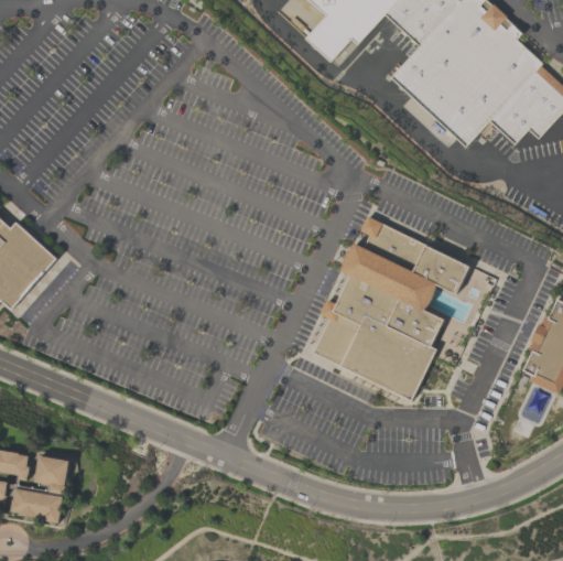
[(484,0),(490,6),(493,4),(506,17),(505,19),(511,24),(506,31),(542,64),(540,67),(562,88),(562,115),(561,114),(537,140),(527,131),(513,146),(487,121),(464,148),(389,78),(418,47),(383,17),(356,46),(349,40),(328,63),(303,39),(325,15),(307,0),(484,0)]
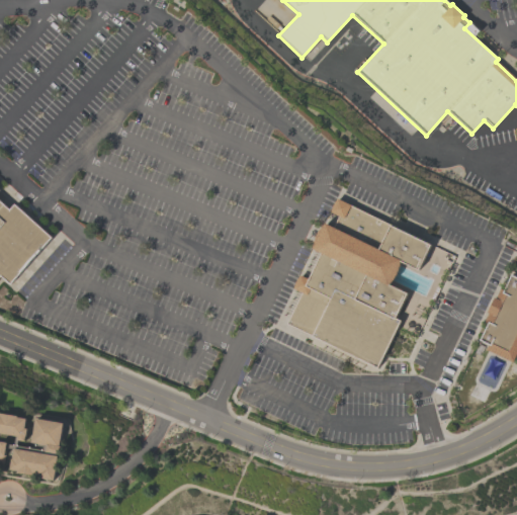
[(0,190),(52,237),(9,284),(3,279),(0,282),(0,190)]
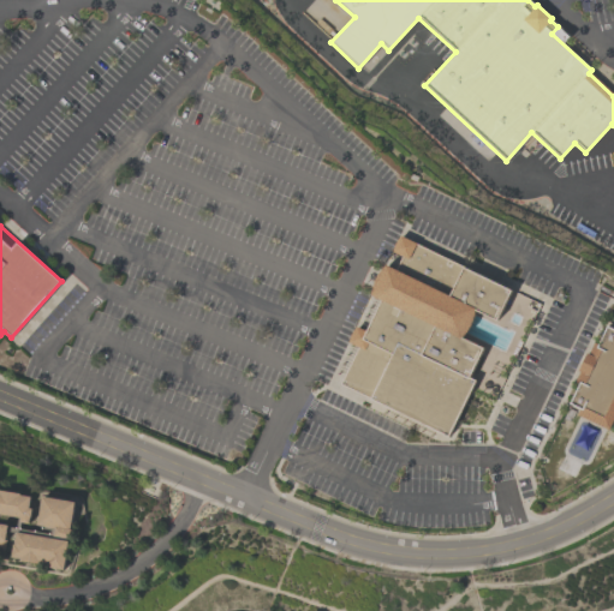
[(404,234),(519,285),(453,435),(337,384),(404,234)]
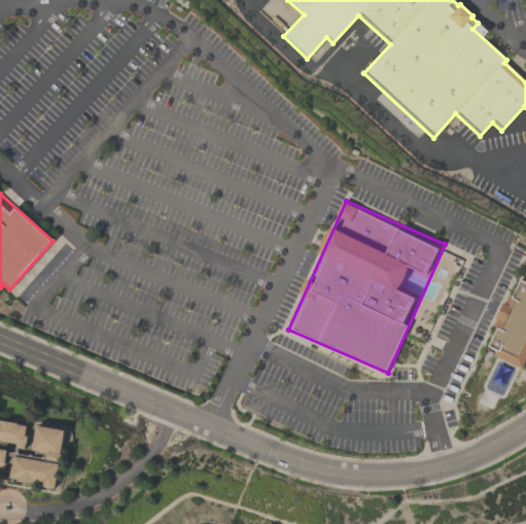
[(525,353),(521,367),(489,352),(521,280),(525,282),(525,353)]
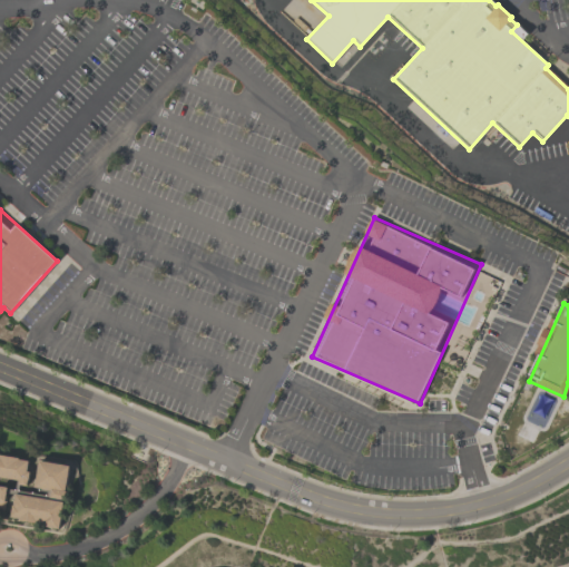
[(29,460),(27,470),(30,471),(29,478),(28,478),(27,485),(19,482),(20,479),(0,475),(0,453),(19,458),(29,460)]
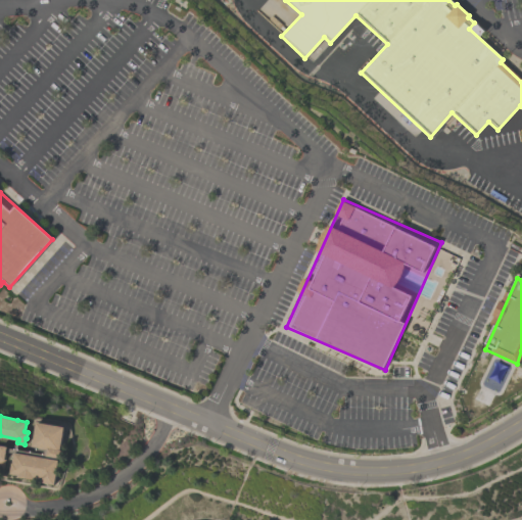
[(36,422),(64,427),(59,450),(61,451),(60,458),(46,455),(47,448),(32,445),(36,422)]
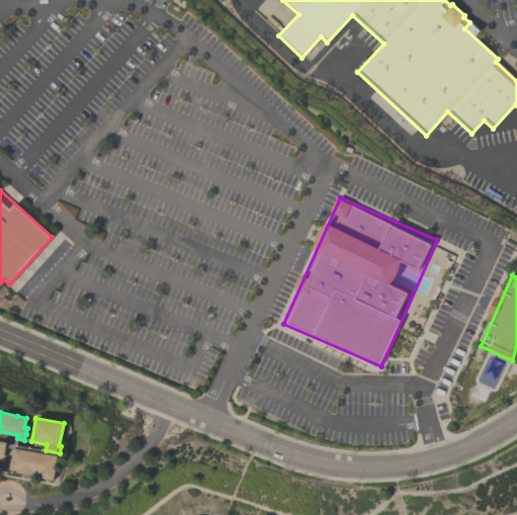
[(14,446),(58,455),(54,480),(39,477),(40,474),(33,471),(33,474),(18,470),(18,469),(9,467),(11,456),(12,456),(14,446)]
